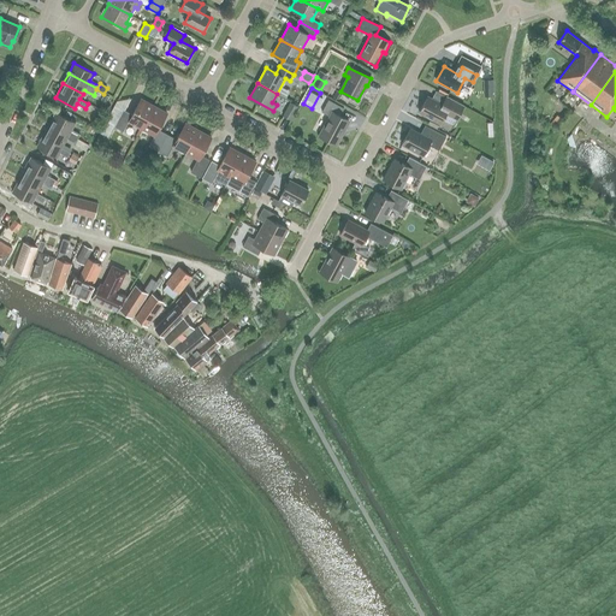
[(456,119),(463,106),(446,96),(443,105),(427,96),(419,112),(440,124),(445,114),(456,119)]
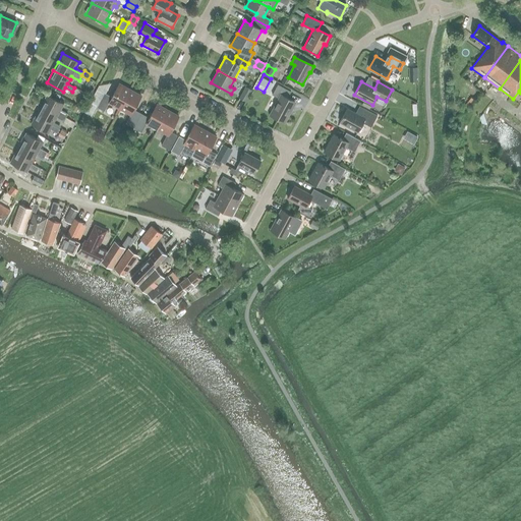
[(109,103),(120,109),(130,90),(119,83),(112,97),(104,93),(97,107),(104,111),(109,103)]
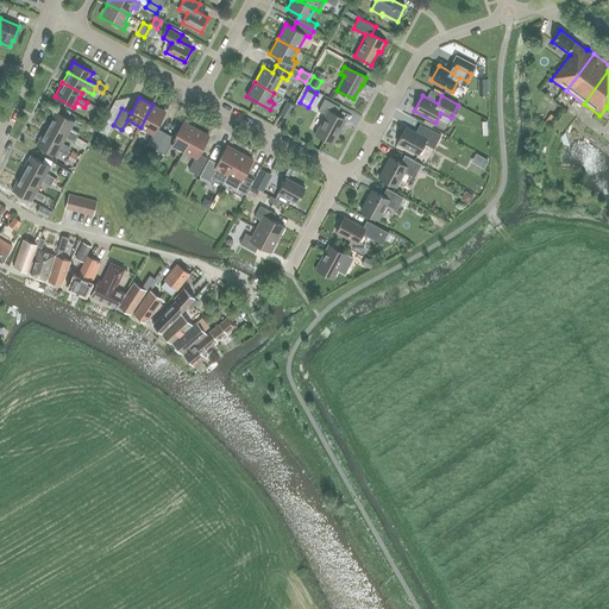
[(332,143),(344,119),(336,114),(340,107),(325,99),(318,111),(326,115),(315,135),(332,143)]
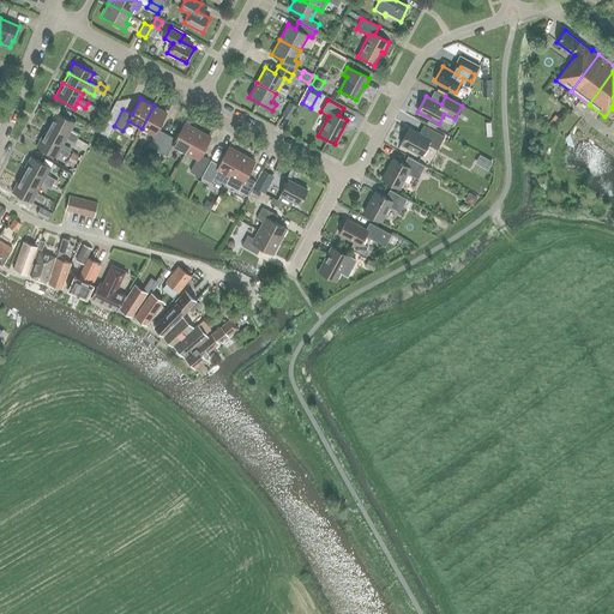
[(289,119),(296,106),(289,102),(282,115),(289,119)]
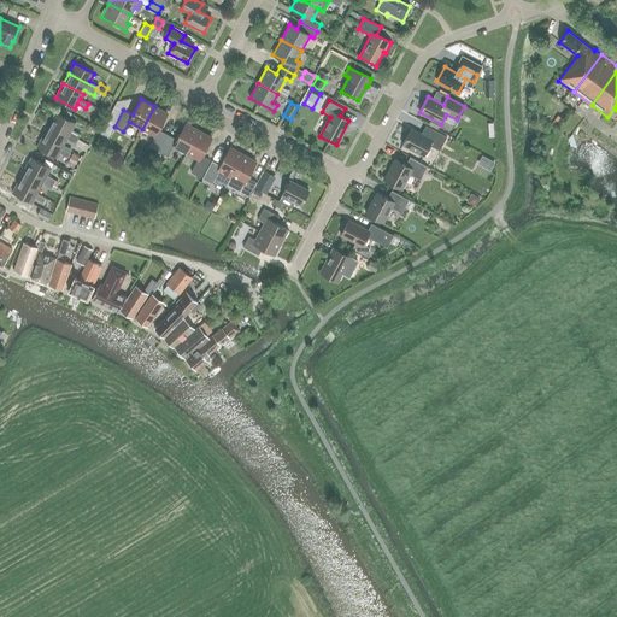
[(148,147),(158,152),(168,135),(158,130),(168,113),(154,106),(142,129),(154,136),(148,147)]
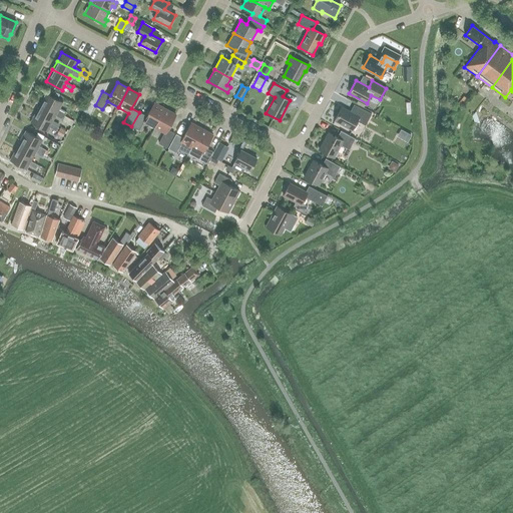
[(46,93),(42,101),(65,114),(66,112),(59,108),(62,102),(46,93)]
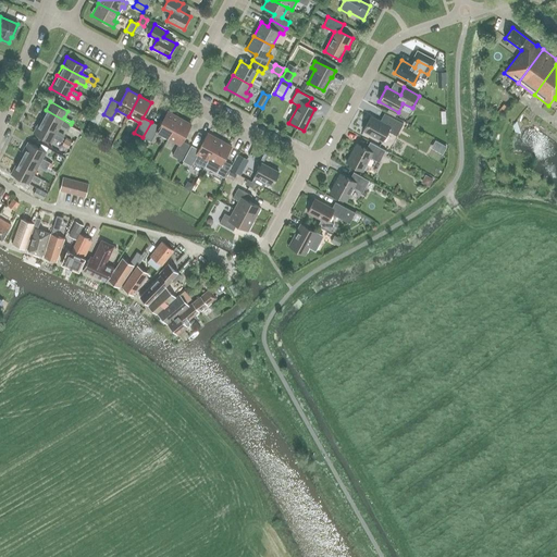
[(71,124),(46,110),(40,119),(58,128),(60,125),(67,130),(71,124)]
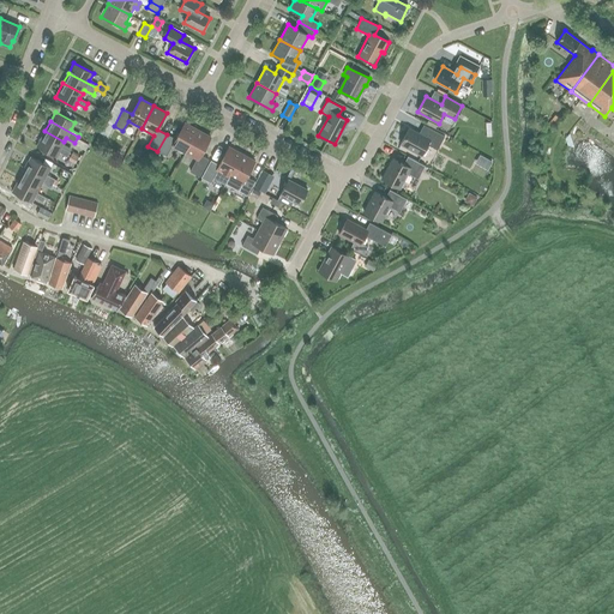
[(173,145),(185,152),(198,130),(185,122),(175,139),(167,134),(157,151),(167,156),(173,145)]
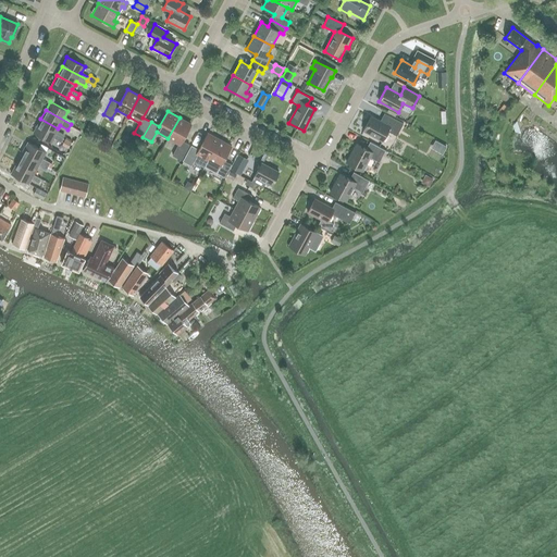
[(88,116),(82,112),(78,119),(85,122),(88,116)]
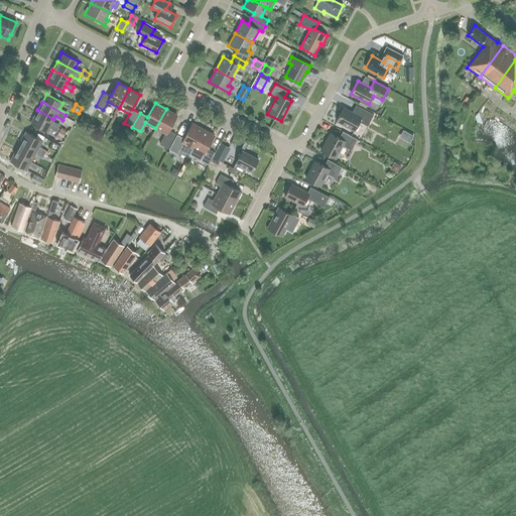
[(374,115),(360,107),(356,114),(344,108),(337,121),(354,131),(359,122),(367,126),(374,115)]
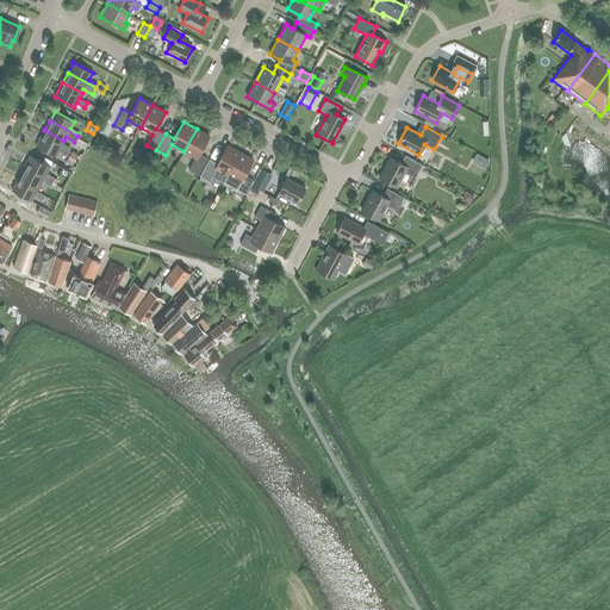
[(197,129),(184,151),(195,157),(188,170),(198,175),(207,159),(199,154),(209,136),(197,129)]
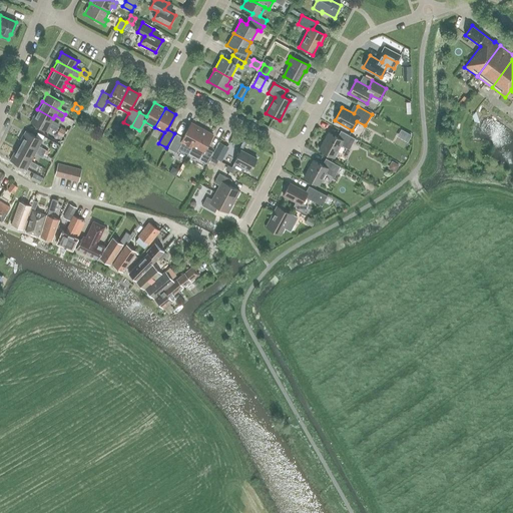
[(53,118),(37,109),(30,122),(47,131),(49,127),(56,131),(58,127),(51,123),(53,118)]
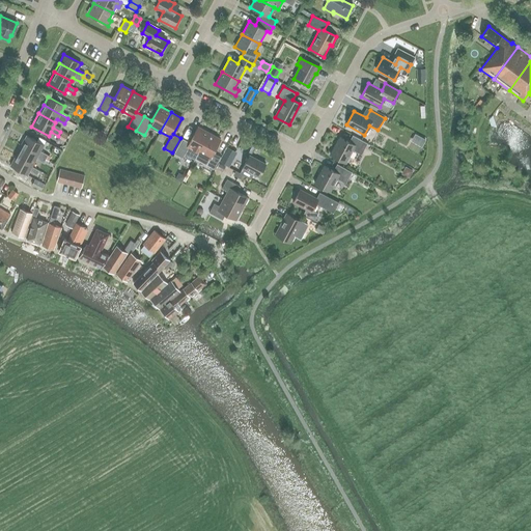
[(198,152),(208,133),(198,127),(189,143),(183,139),(174,154),(183,158),(185,154),(194,159),(198,152)]
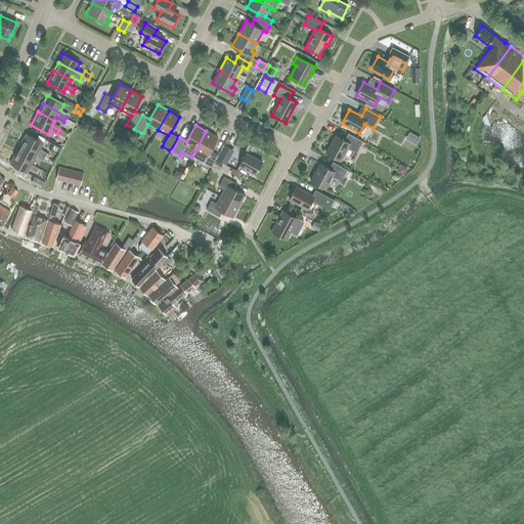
[(410,129),(407,136),(418,141),(422,134),(410,129)]
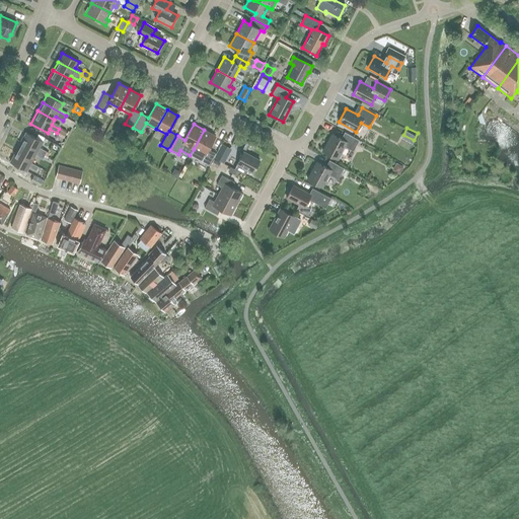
[(215,136),(204,130),(194,149),(200,152),(196,158),(209,165),(216,153),(208,149),(215,136)]
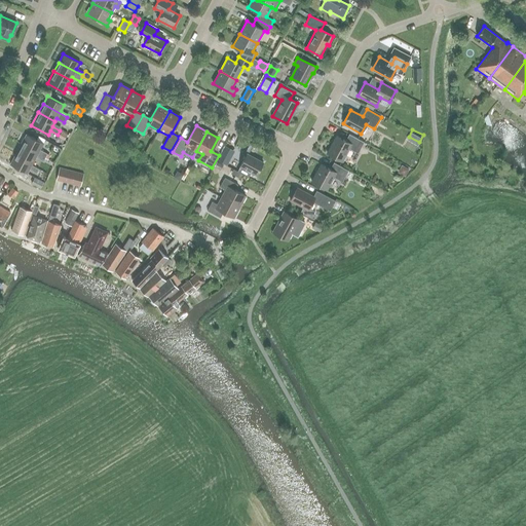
[(345,141),(336,136),(327,153),(342,161),(349,148),(358,153),(364,142),(349,134),(345,141)]
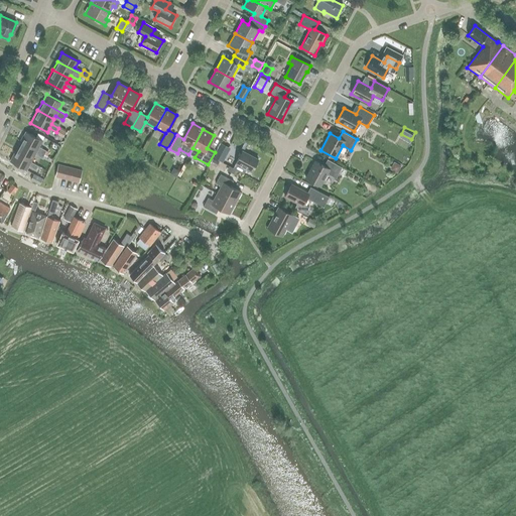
[(26,132),(20,142),(44,154),(44,155),(47,156),(49,152),(39,147),(42,141),(26,132)]
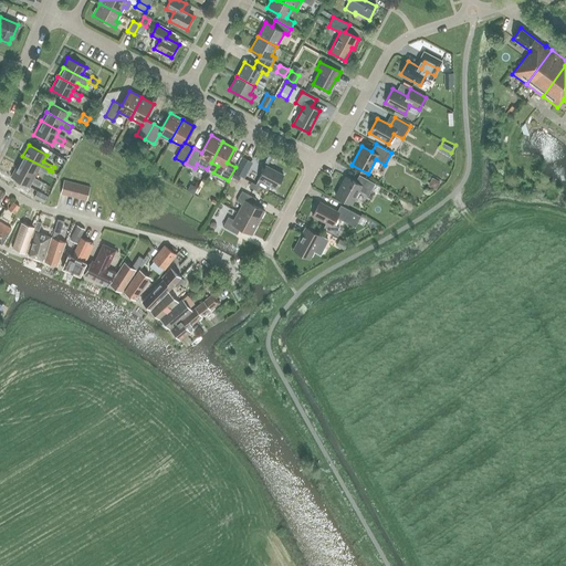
[(49,169),(22,156),(17,166),(35,176),(39,169),(46,174),(49,170),(49,169)]
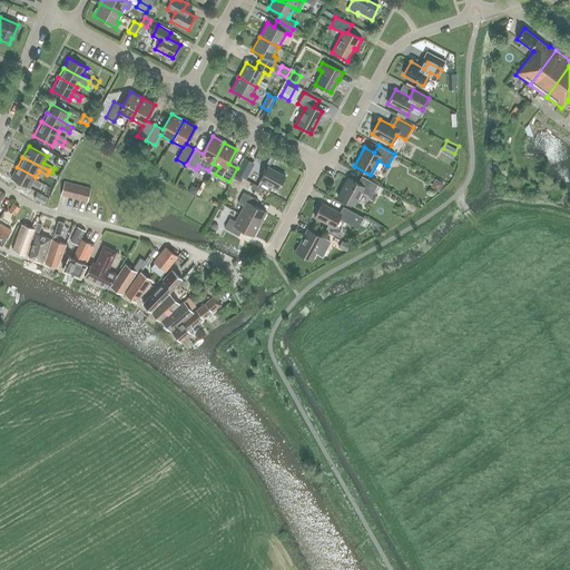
[(244,178),(251,164),(242,159),(235,174),(244,178)]
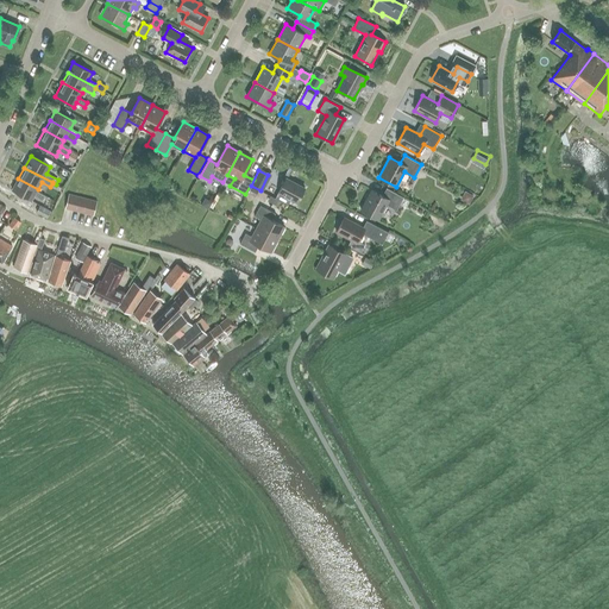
[(37,192),(38,189),(18,179),(12,190),(31,201),(33,196),(43,200),(45,196),(37,192)]
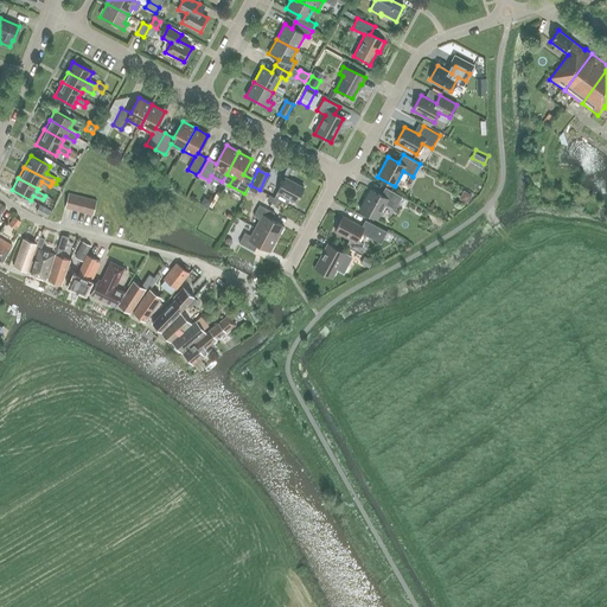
[(296,202),(304,187),(285,178),(274,198),(287,205),(289,198),(296,202)]
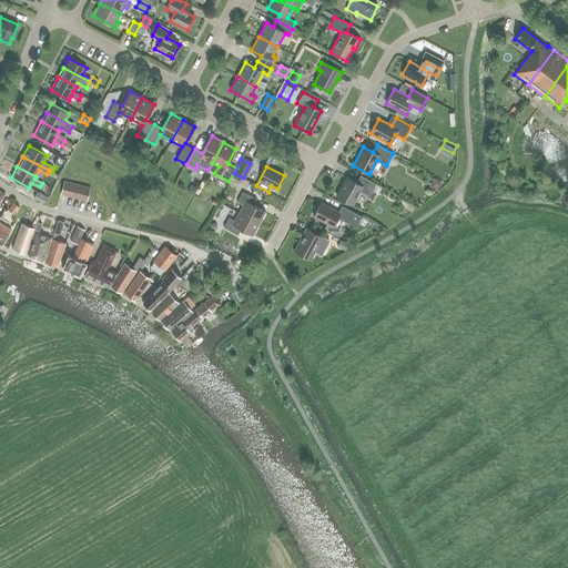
[(241,178),(234,173),(231,180),(239,183),(241,178)]
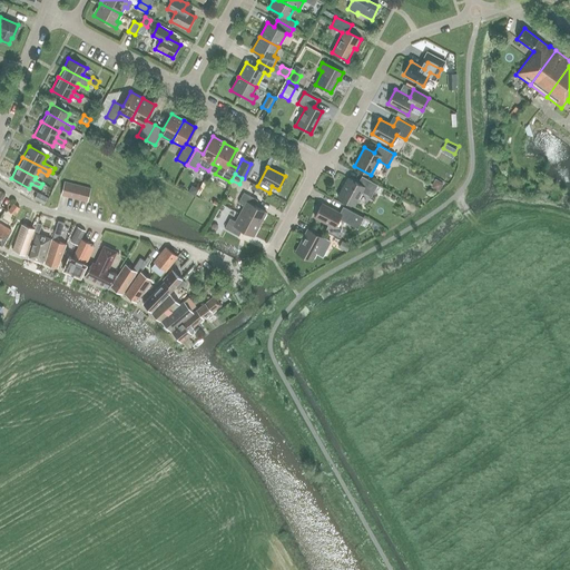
[(357,184),(347,178),(337,196),(354,205),(362,192),(371,197),(377,185),(362,176),(357,184)]
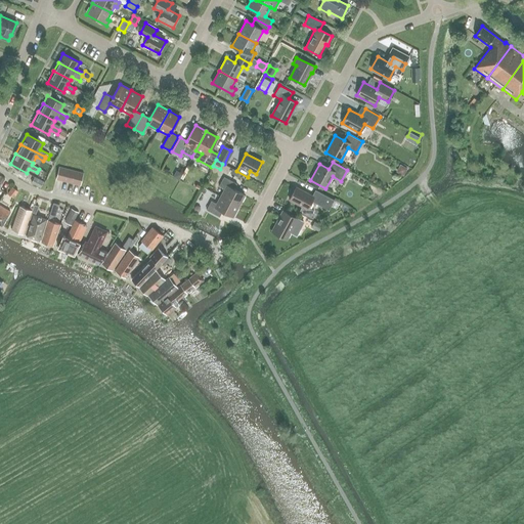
[(400,165),(398,169),(399,172),(403,175),(407,168),(400,165)]
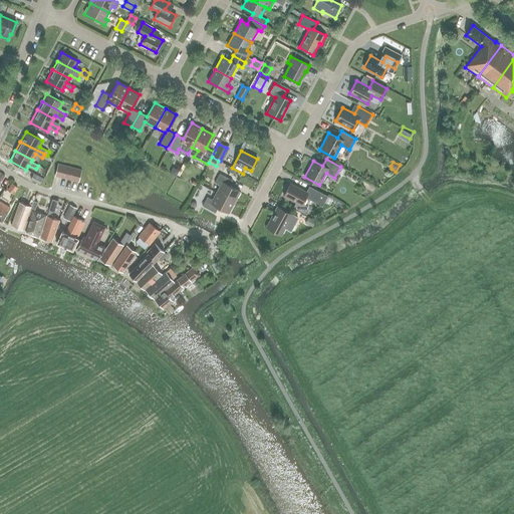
[(61,177),(63,166),(58,164),(55,176),(61,177)]
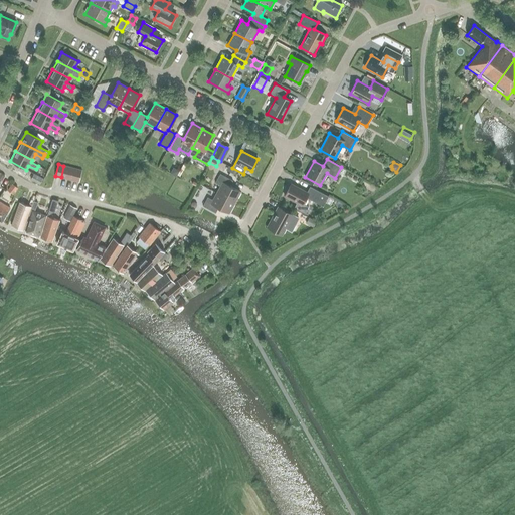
[(67,179),(69,167),(63,166),(61,177),(67,179)]
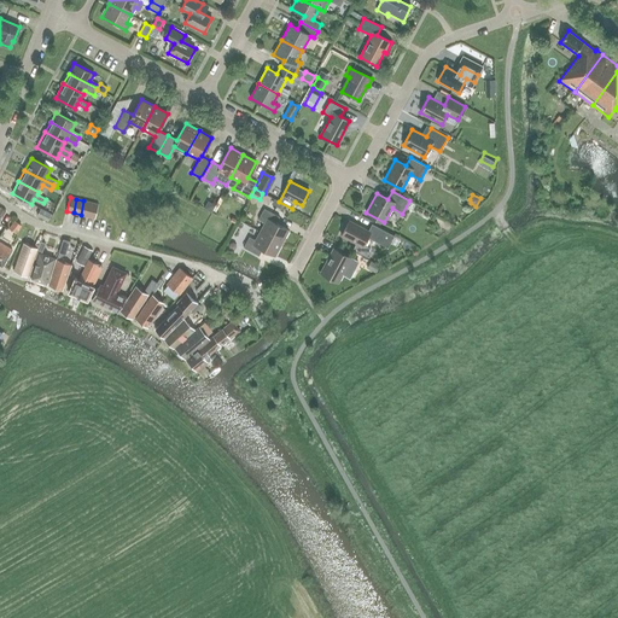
[(87,216),(91,203),(83,200),(81,215),(87,216)]
